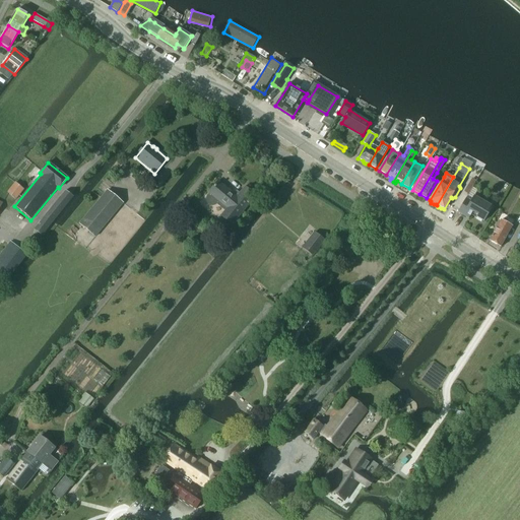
[(472,179),(467,188),(470,190),(475,181),(472,179)]
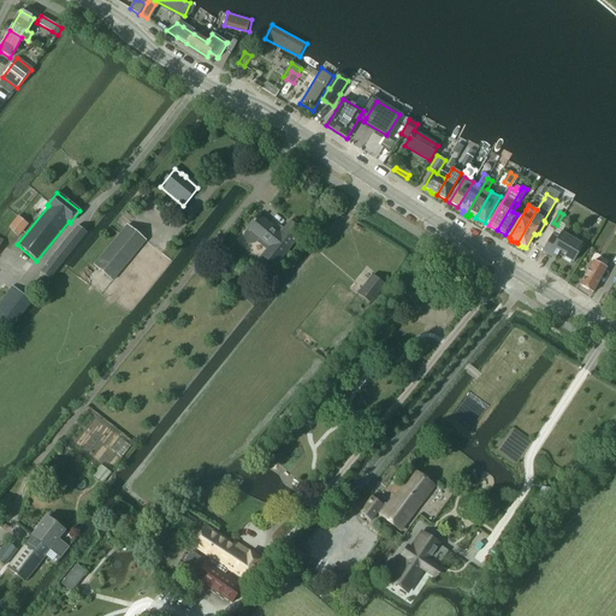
[(256,242),(267,250),(262,255),(274,266),(302,232),(290,223),(284,230),(280,226),(277,231),(259,215),(248,229),(248,230),(246,232),(244,235),(244,237),(246,241),(247,242),(249,243),(252,244),(255,243),(256,242)]
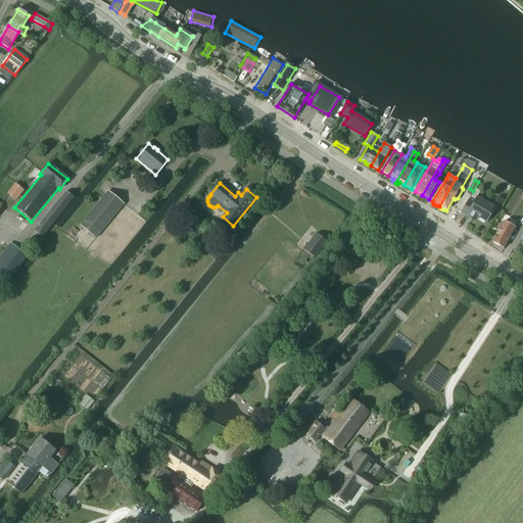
[(24,191),(14,184),(7,193),(16,200),(24,191)]
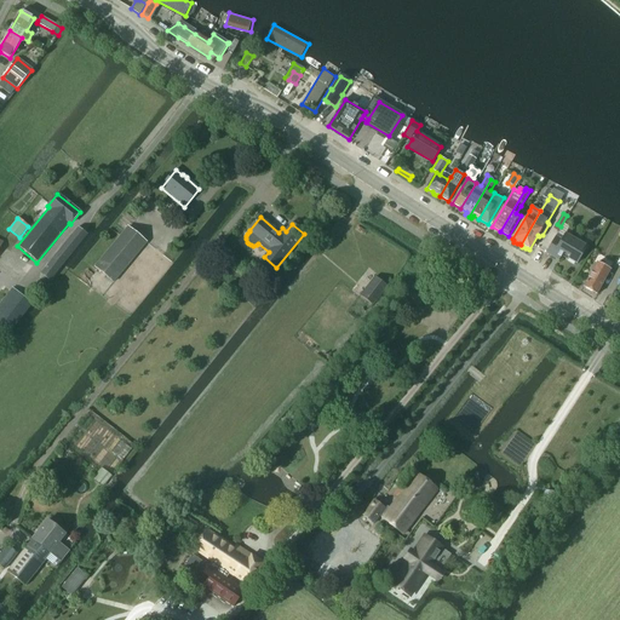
[(127,227),(93,268),(113,283),(147,244),(127,227)]
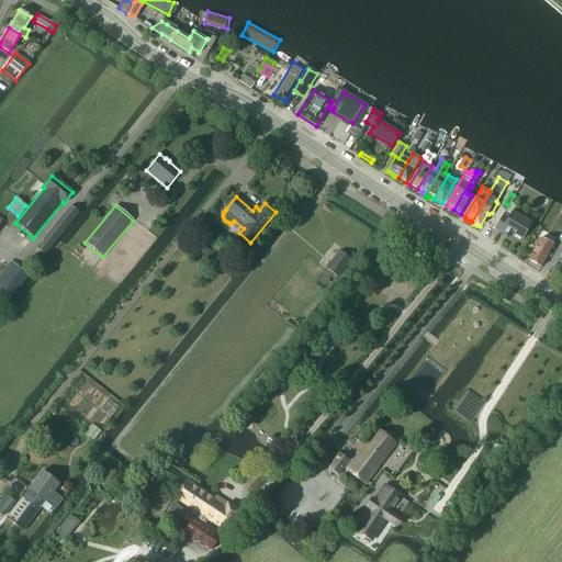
[(35,249),(45,256),(79,213),(70,206),(35,249)]
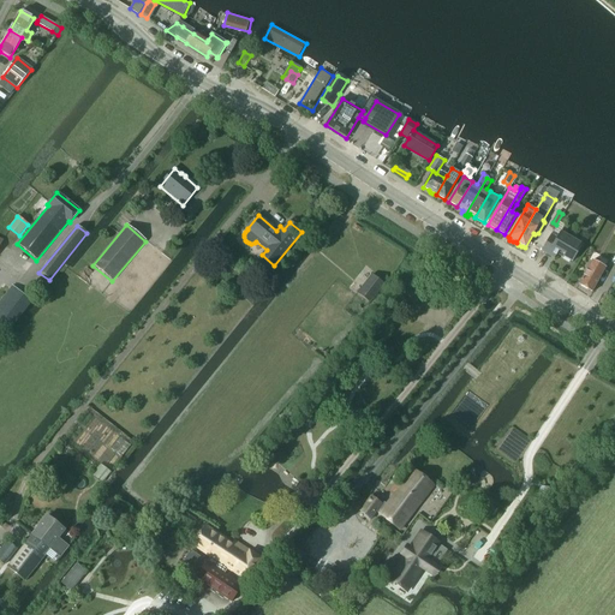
[(557,254),(572,262),(581,245),(560,233),(556,238),(550,234),(542,251),(554,258),(557,254)]
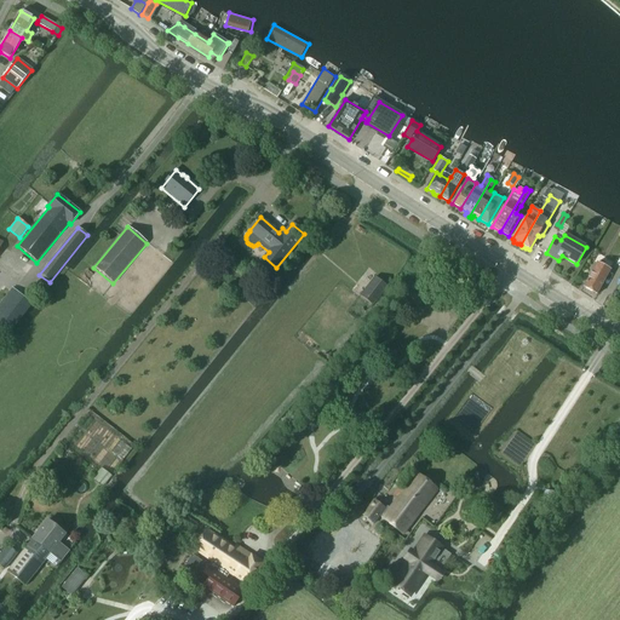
[(583,287),(597,294),(610,270),(596,263),(583,287)]
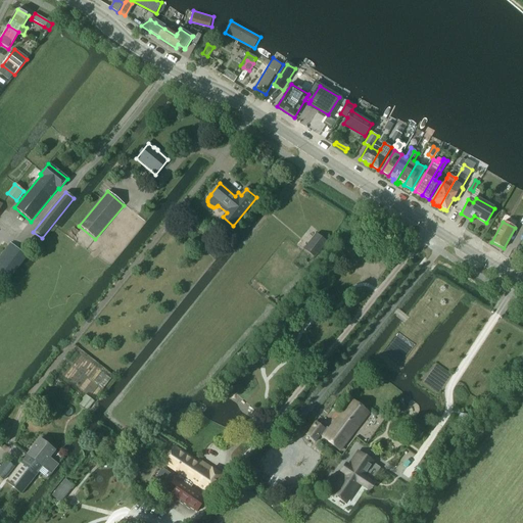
[(303,249),(315,257),(327,242),(316,234),(303,249)]
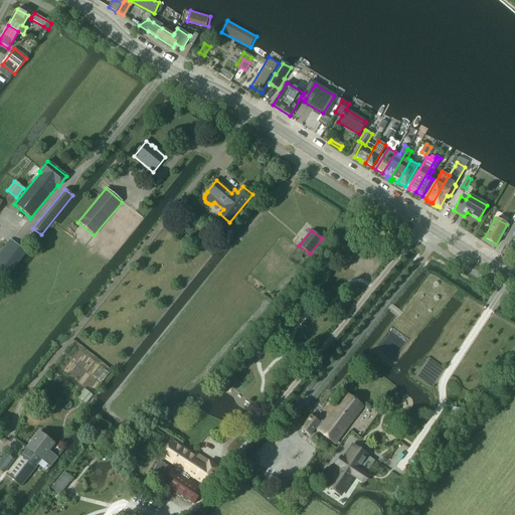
[(10,239),(0,251),(0,274),(6,279),(27,252),(10,239)]
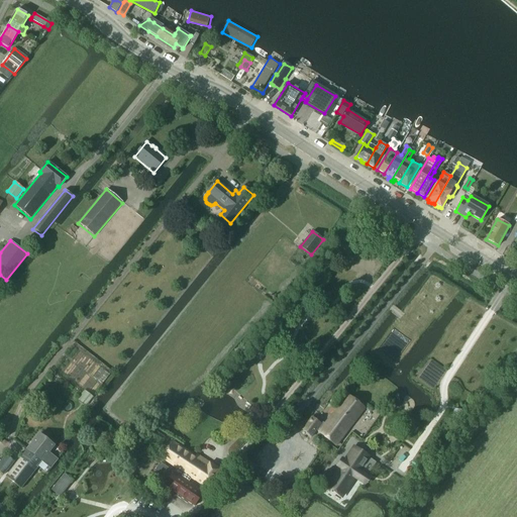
[(253,351),(253,354),(254,356),(256,358),(259,359),(262,359),(264,358),(266,356),(267,354),(267,351),(266,349),(264,347),(262,346),(259,346),(256,347),(254,349),(253,351)]
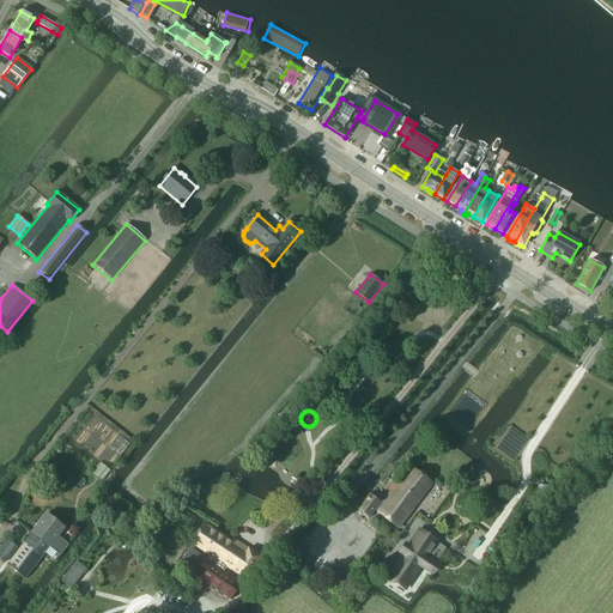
[(99,463),(92,473),(102,480),(109,471),(99,463)]
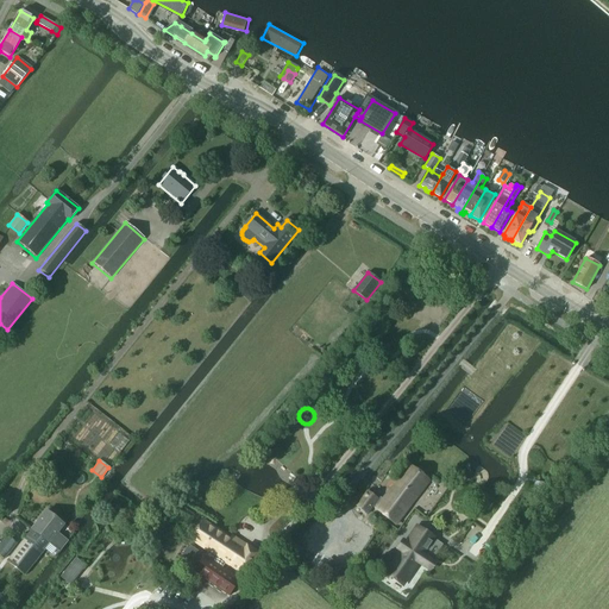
[(429,481),(409,465),(383,500),(375,509),(395,526),(429,481)]
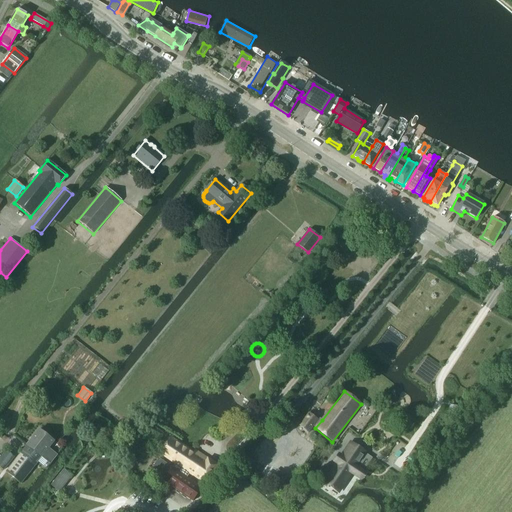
[(309,413),(299,426),(308,433),(313,426),(315,428),(322,420),(320,418),(318,418),(317,420),(309,413)]
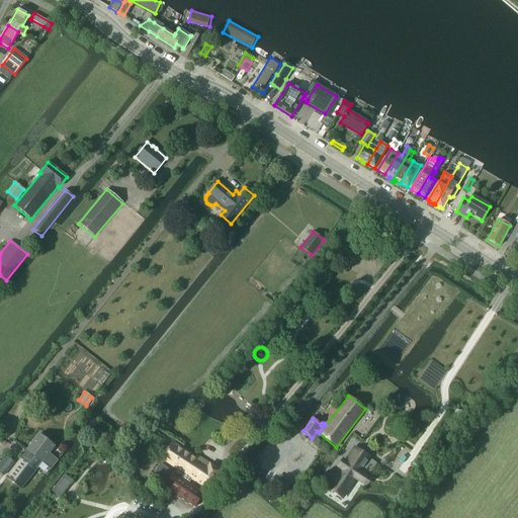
[(27,450),(6,478),(20,490),(38,467),(46,473),(47,475),(51,469),(56,462),(58,460),(57,460),(49,453),(55,446),(39,434),(27,450)]
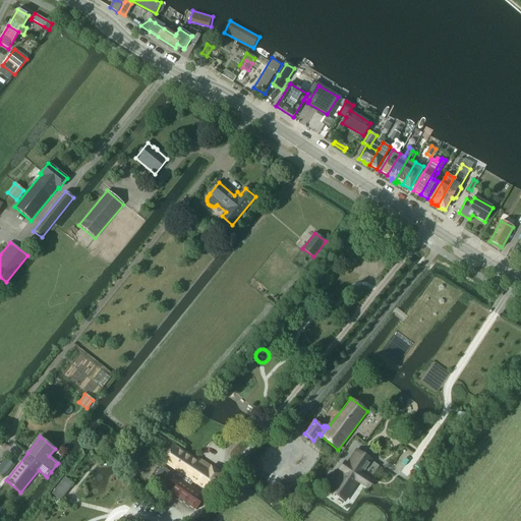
[(162,467),(153,480),(166,489),(195,510),(206,497),(190,486),(192,482),(209,494),(222,473),(201,460),(199,463),(174,446),(163,462),(178,471),(175,476),(162,467)]
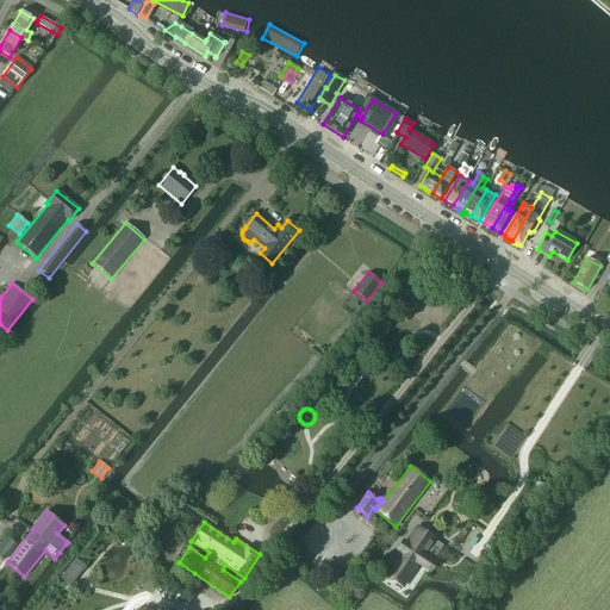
[(397,561),(391,568),(409,580),(414,572),(415,571),(419,565),(429,571),(435,562),(424,556),(425,555),(429,549),(430,548),(435,541),(436,540),(417,528),(411,536),(411,537),(408,542),(406,543),(405,543),(399,552),(400,552),(396,559),(394,560),(397,561)]
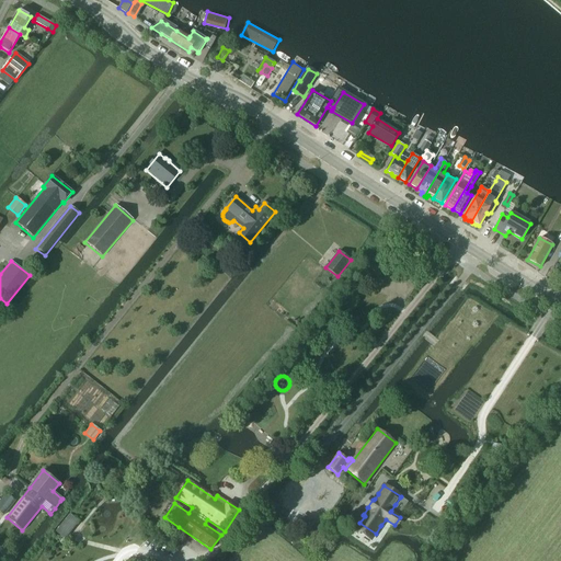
[(7,494),(0,502),(0,512),(3,515),(15,501),(7,494)]
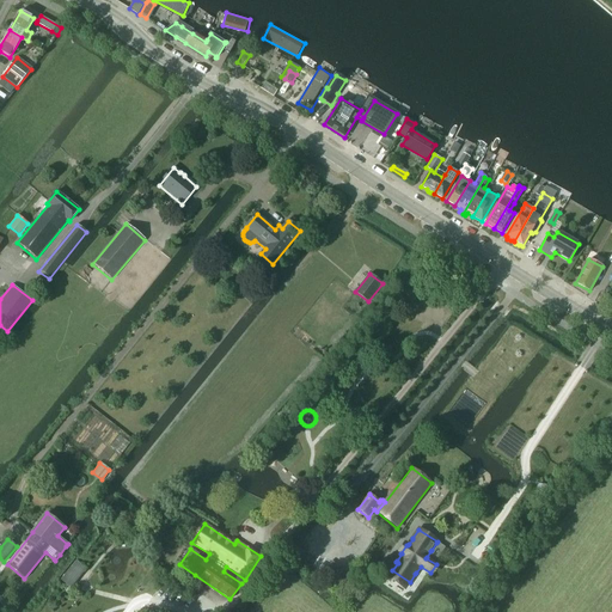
[(389,556),(378,571),(386,577),(387,577),(392,570),(398,563),(396,562),(389,556)]
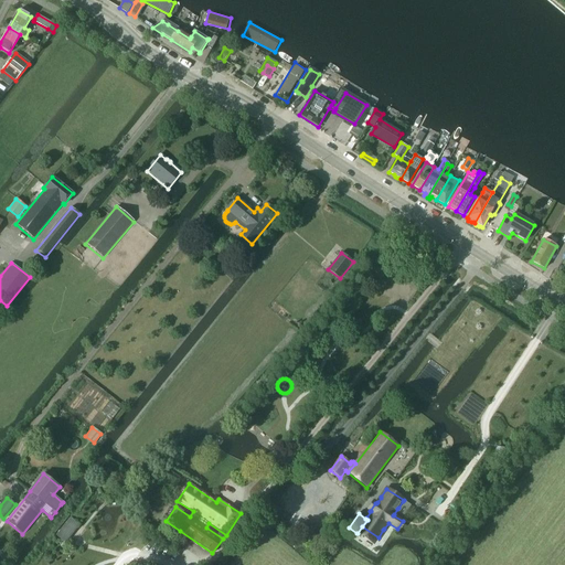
[(72,519),(57,535),(65,542),(80,525),(72,519)]
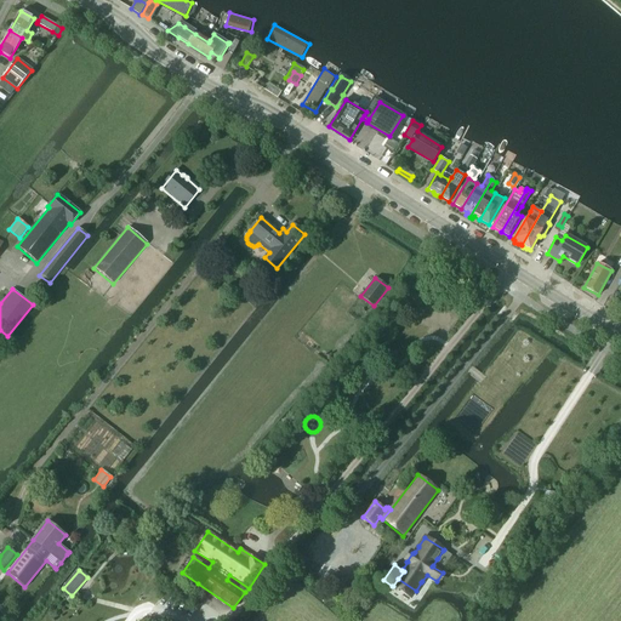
[(348,579),(342,588),(348,593),(354,582),(348,579)]
